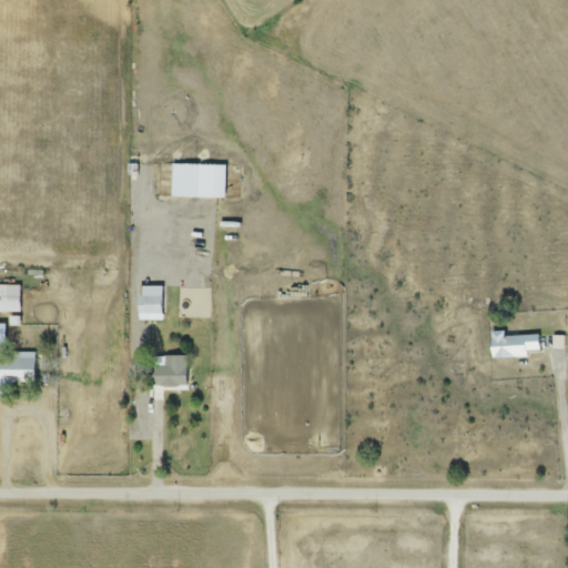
[(0,313),(20,314),(20,286),(0,286),(0,313)]
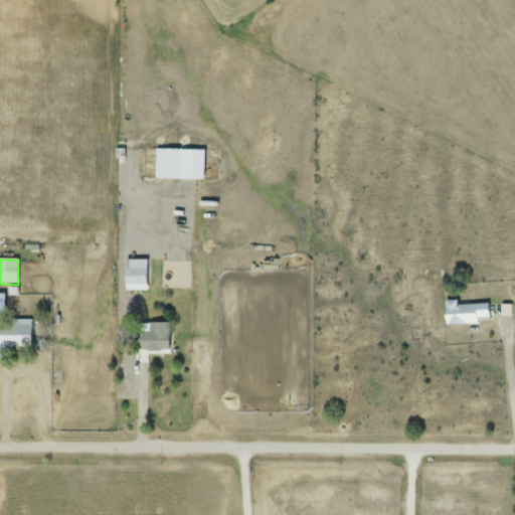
[(127,291),(147,292),(147,269),(140,269),(140,261),(127,261),(127,291)]
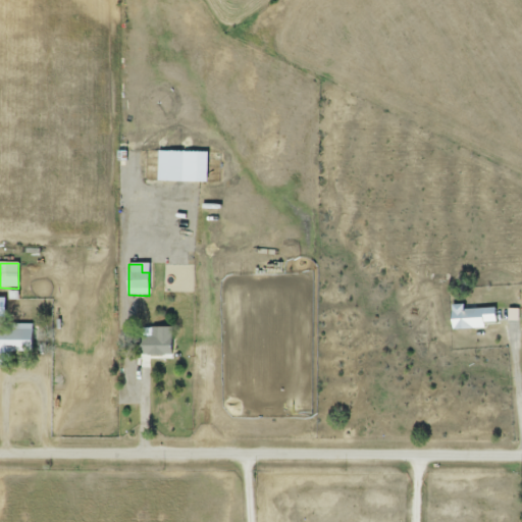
[(496,323),(494,310),(463,311),(463,306),(453,306),(454,330),(485,329),(485,324),(496,323)]
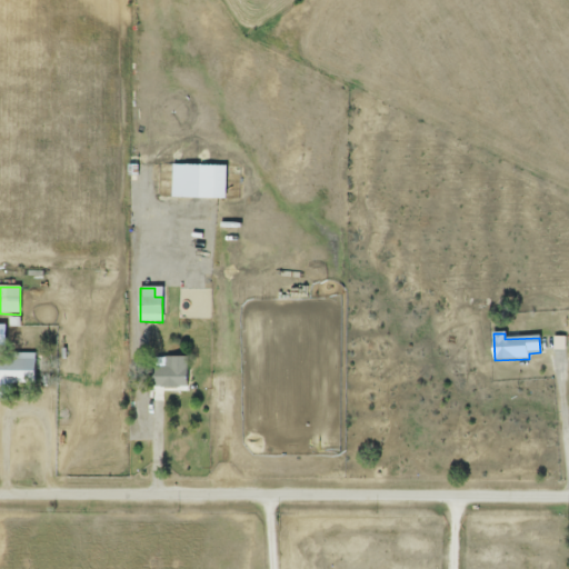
[(0,386),(35,386),(35,357),(0,357),(0,386)]
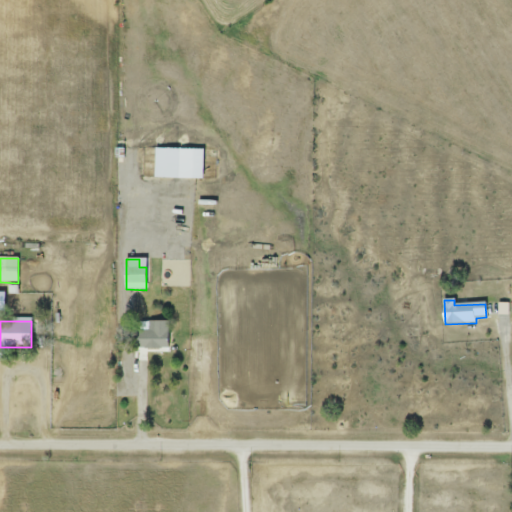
[(152,331),(142,331),(142,350),(168,350),(168,321),(152,321),(152,331)]
